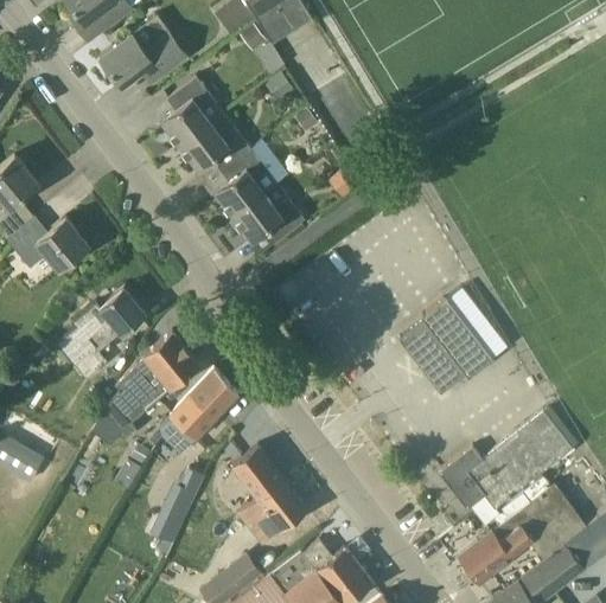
[(139,0),(64,0),(80,19),(74,24),(88,43),(132,10),(131,8),(140,1),(139,0)]
